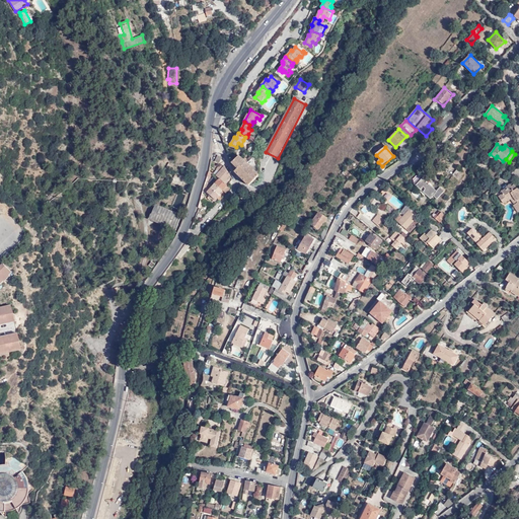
[(249,186),(260,175),(257,173),(248,163),(245,161),(239,156),(232,162),(238,168),(234,171),(249,186)]
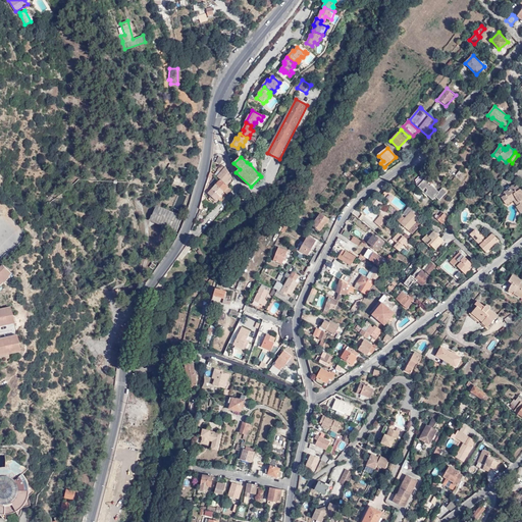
[(217,176),(219,178),(220,179),(225,184),(231,176),(225,167),(217,176)]
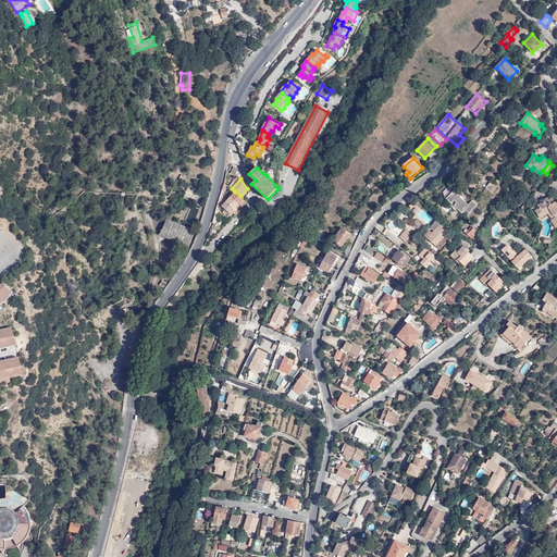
[(491,193),(496,185),(491,180),(484,187),(491,193)]
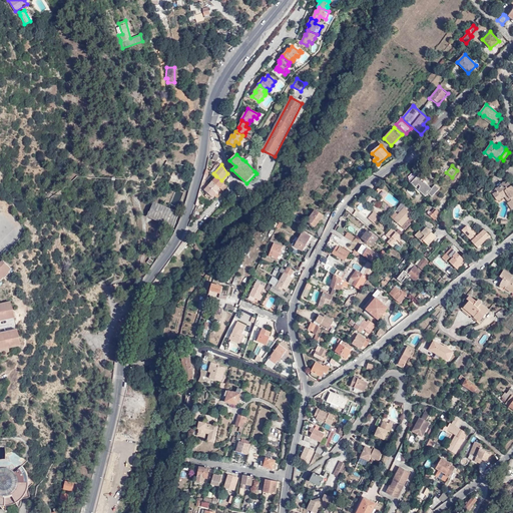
[(436,189),(432,185),(431,186),(417,174),(411,183),(424,194),(427,191),(431,195),(436,189)]
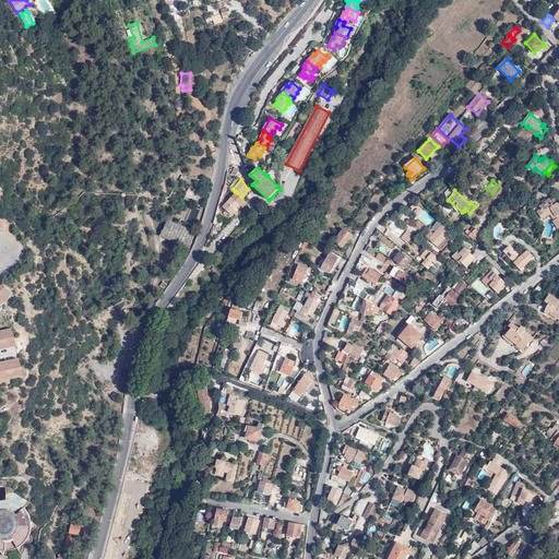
[(236,192),(232,198),(239,205),(245,199),(241,197),(236,192)]
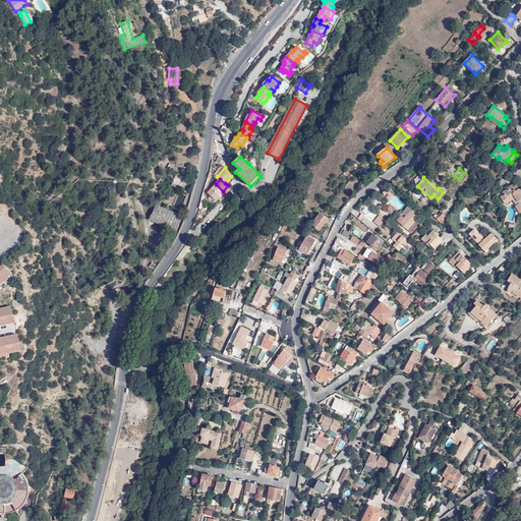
[(501,196),(503,198),(509,204),(514,199),(517,205),(516,206),(520,213),(520,212),(520,188),(519,188),(517,189),(513,183),(508,187),(508,188),(505,190),(506,193),(501,196)]
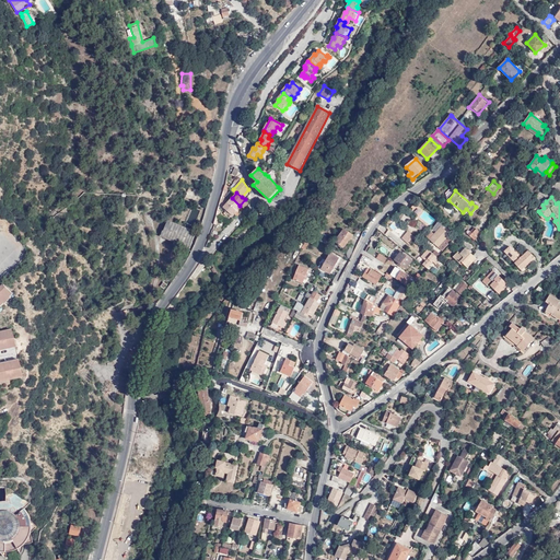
[(232,198),(228,202),(236,210),(240,206),(232,198)]
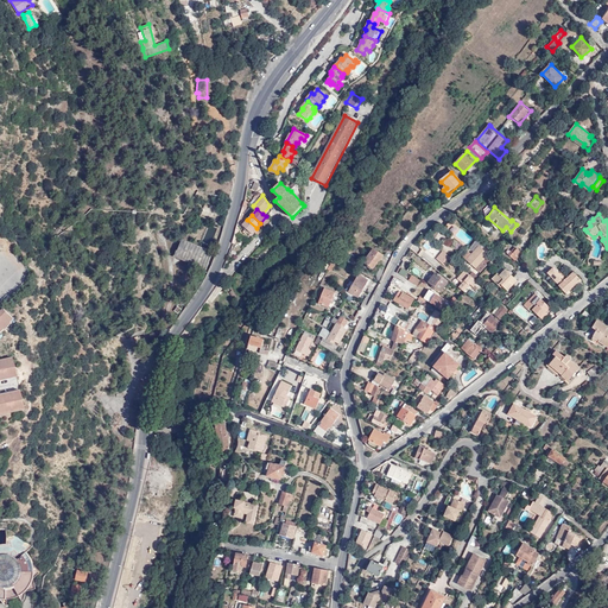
[(266,216),(260,223),(265,227),(270,221),(266,216)]
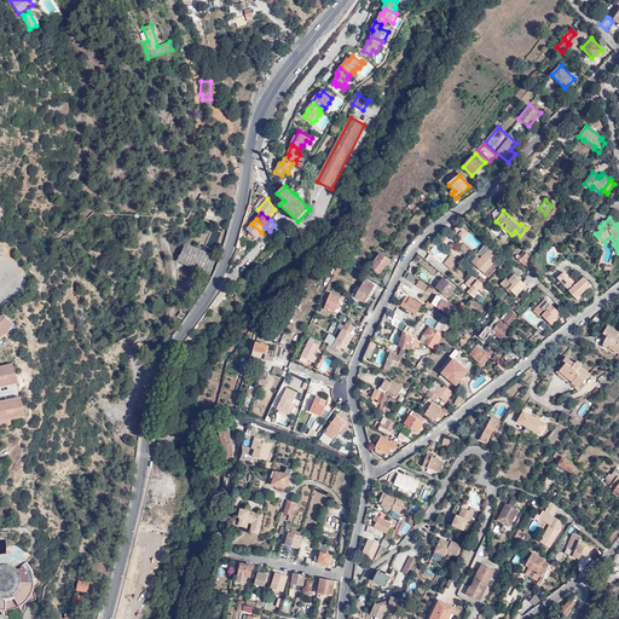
[(250,223),(246,229),(255,237),(258,236),(261,232),(252,224),(250,223)]
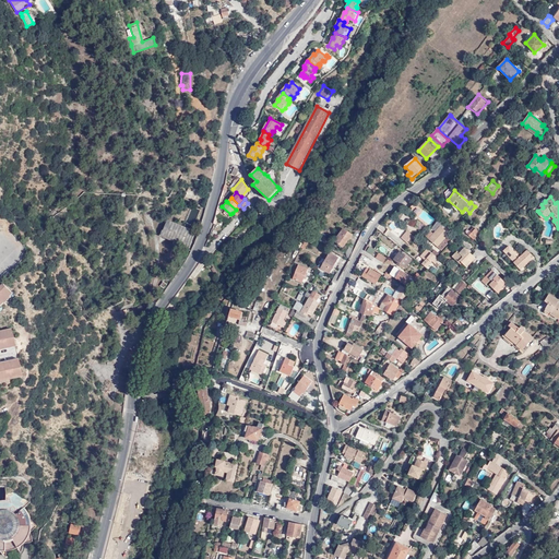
[(418,217),(423,213),(413,204),(408,210),(418,217)]
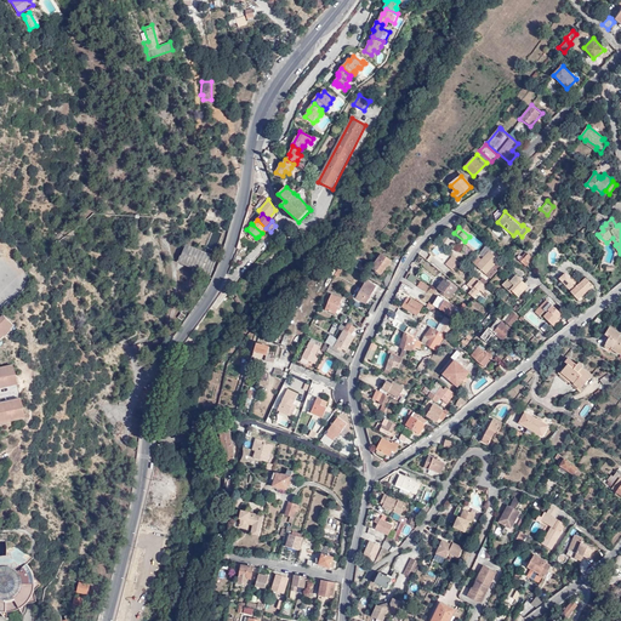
[(491,232),(499,237),(502,233),(495,227),(491,232)]
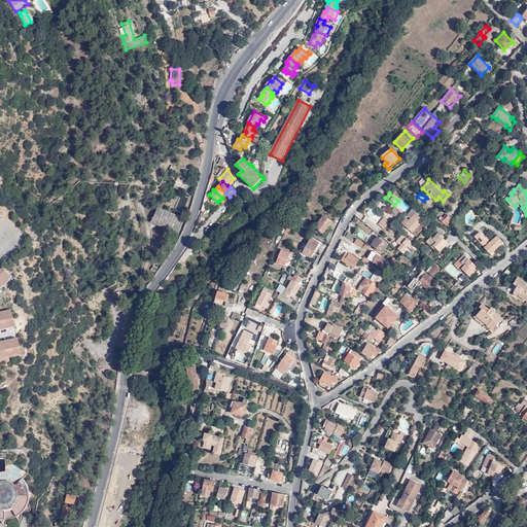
[(253,204),(252,204),(250,206),(250,207),(247,210),(250,214),(267,199),(264,196),(262,195),(253,204)]
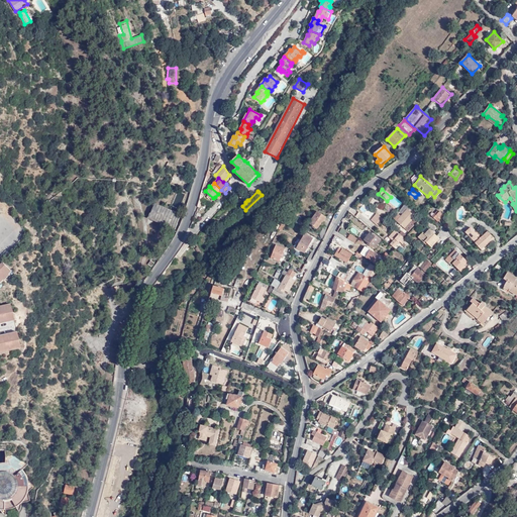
[(238,195),(245,203),(245,202),(247,200),(240,193),(238,195)]
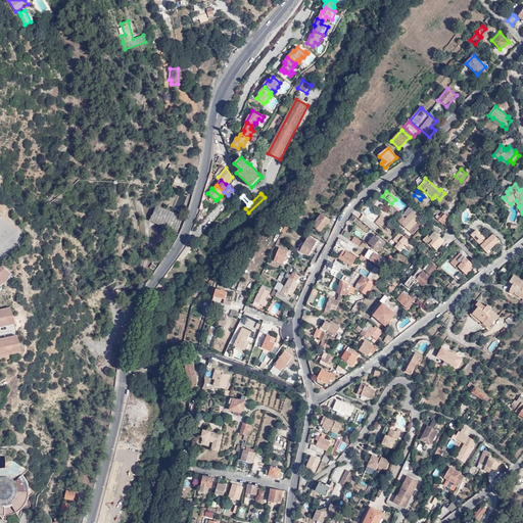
[(177,233),(183,218),(156,206),(149,221),(177,233)]
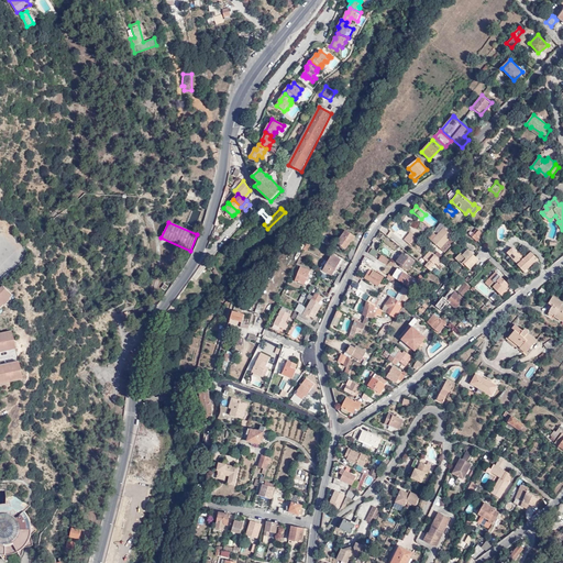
[(395,223),(392,229),(404,238),(408,232),(395,223)]
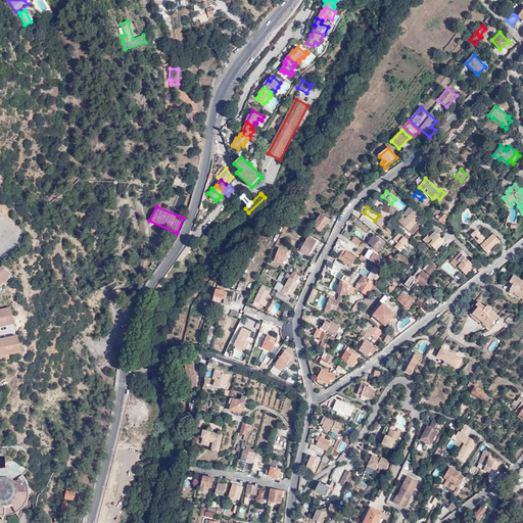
[(325,226),(326,227),(331,219),(322,211),(313,226),(322,231),(325,226)]
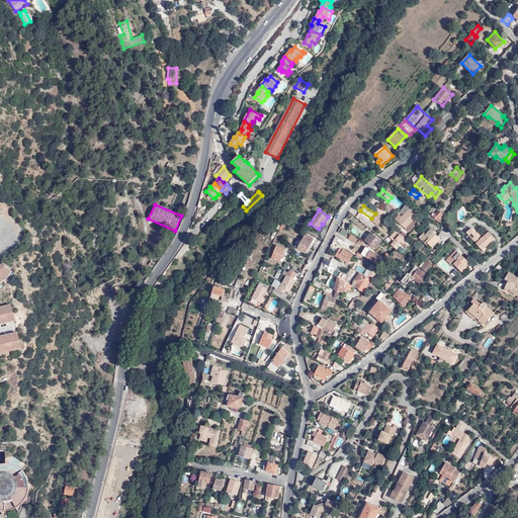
[(445,217),(438,209),(432,216),(438,221),(441,218),(443,219),(445,217)]
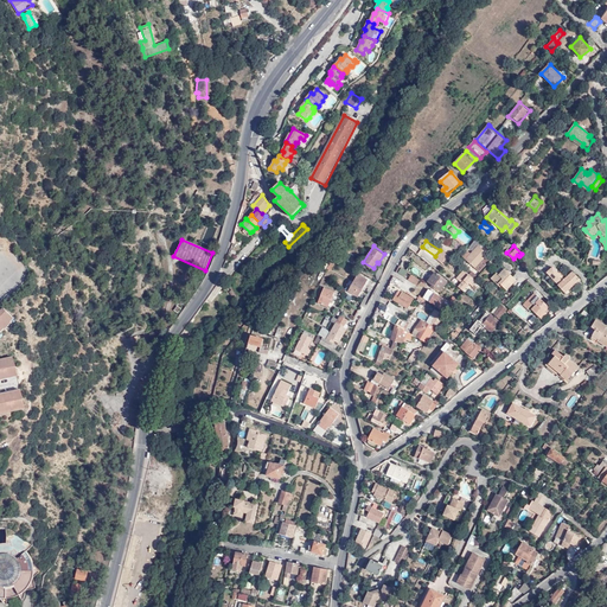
[(468,255),(464,261),(472,270),(485,255),(475,247),(468,255)]
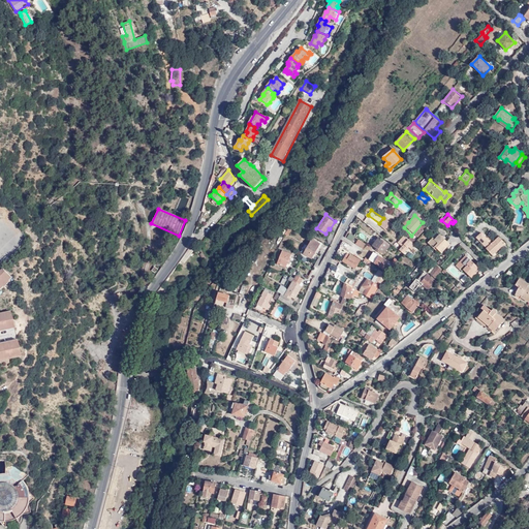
[(206,221),(201,218),(197,226),(201,228),(206,221)]
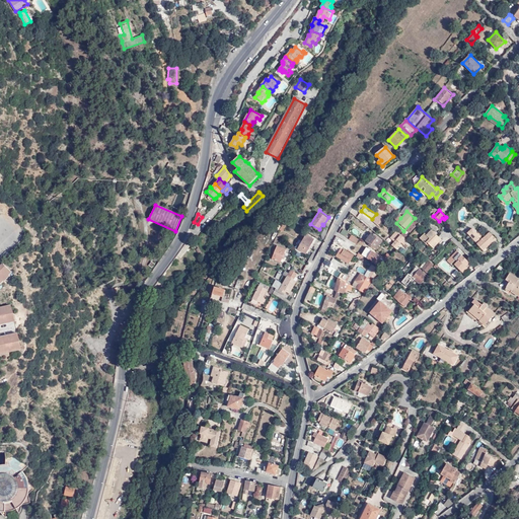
[(377,225),(383,219),(378,215),(372,221),(377,225)]
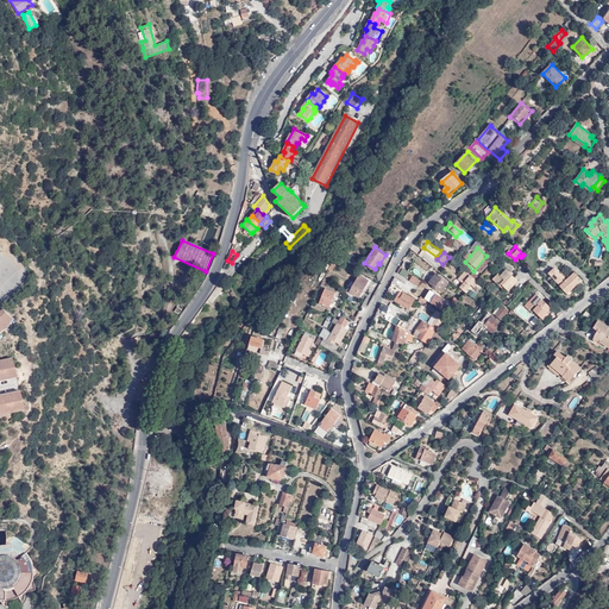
[(452,259),(450,257),(443,264),(445,267),(452,259)]
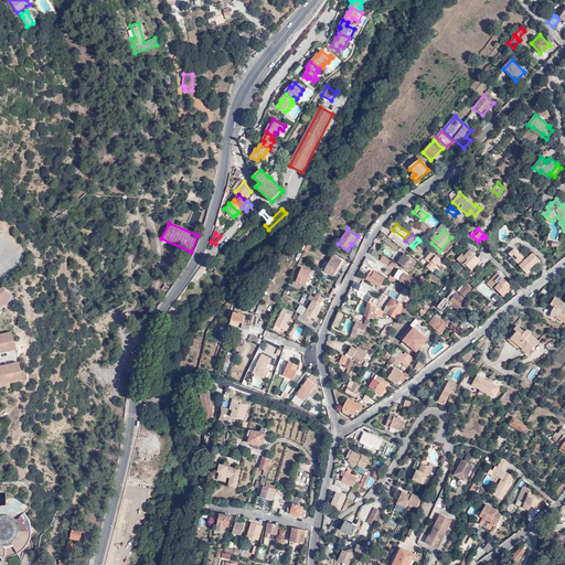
[(524,259),(513,247),(507,254),(523,273),(526,269),(528,270),(539,260),(532,253),(524,259)]
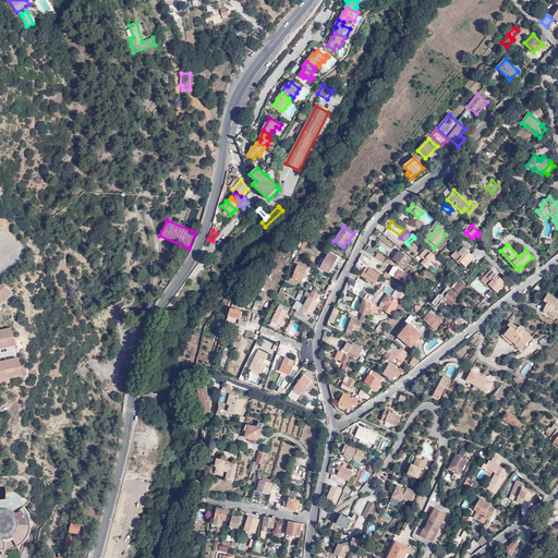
[(424,261),(421,264),(423,265),(426,268),(431,264),(429,263),(432,261),(432,262),(436,257),(426,249),(420,256),(424,261)]
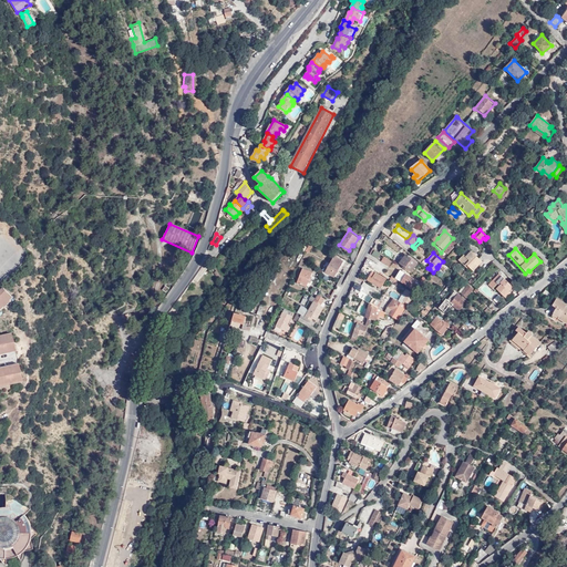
[(481,264),(470,253),(463,257),(462,256),(457,260),(464,267),(465,266),(472,272),(481,264)]
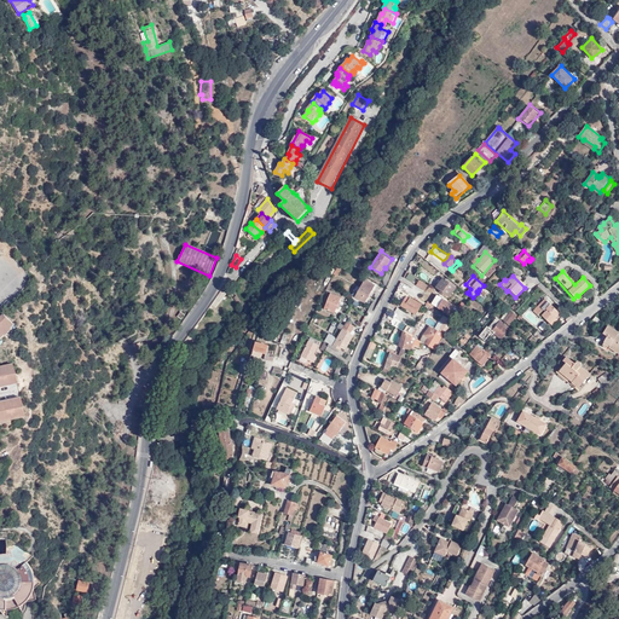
[(416,277),(412,284),(426,290),(429,284),(416,277)]
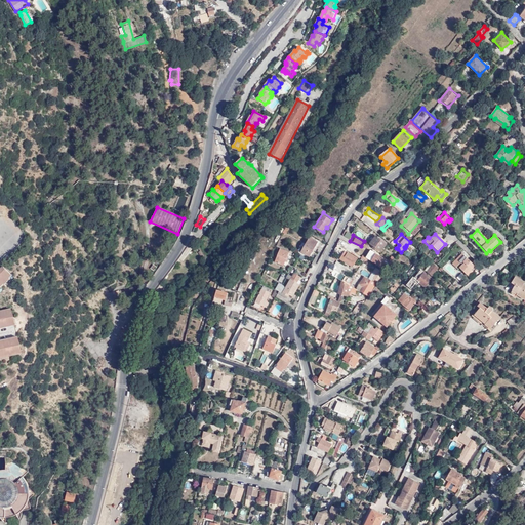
[(379,251),(387,244),(376,235),(369,242),(379,251)]
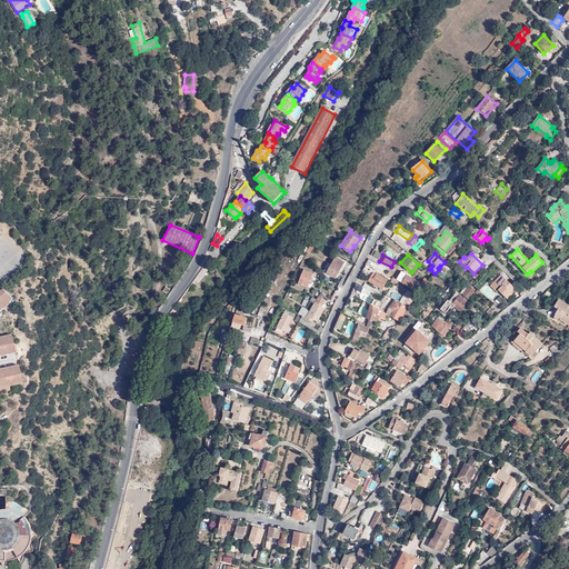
[(346,261),(337,256),(326,273),(336,279),(346,261)]
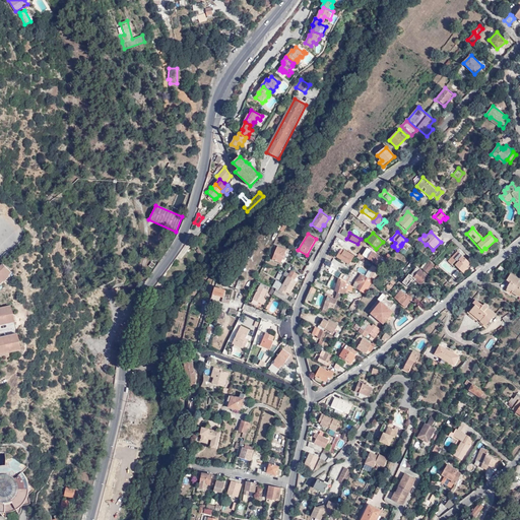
[(332,247),(340,250),(340,249),(342,246),(335,242),(332,247)]
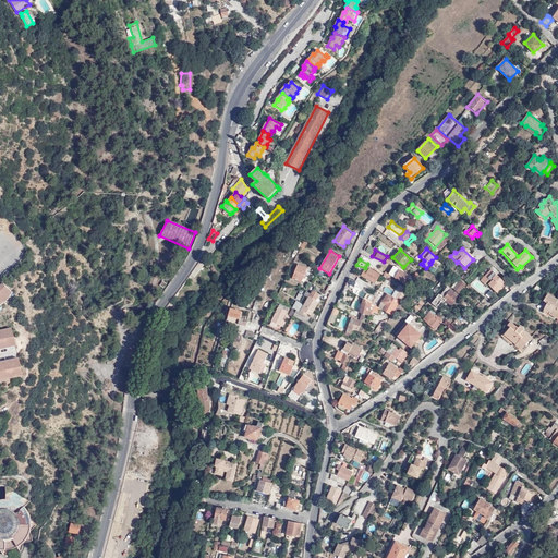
[(307,269),(298,265),(291,278),(301,282),(307,269)]
